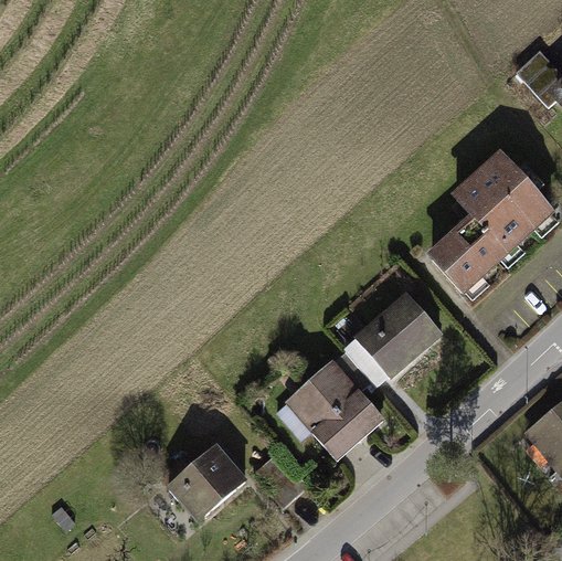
[(561,76),(543,94),(561,113),(561,76)]
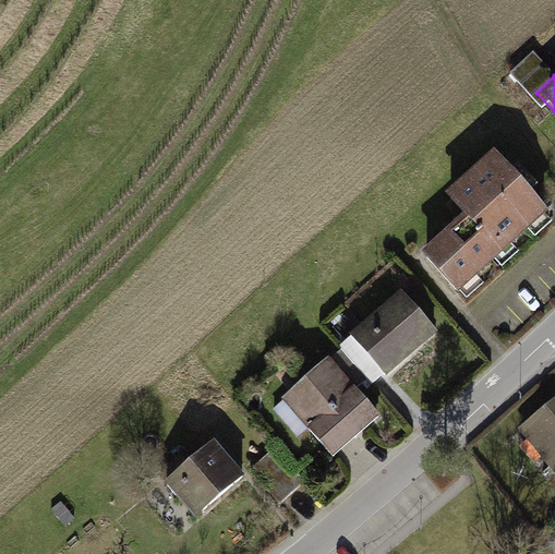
[(461,215),(420,252),(457,291),(545,211),(492,153),(444,196),(461,215)]
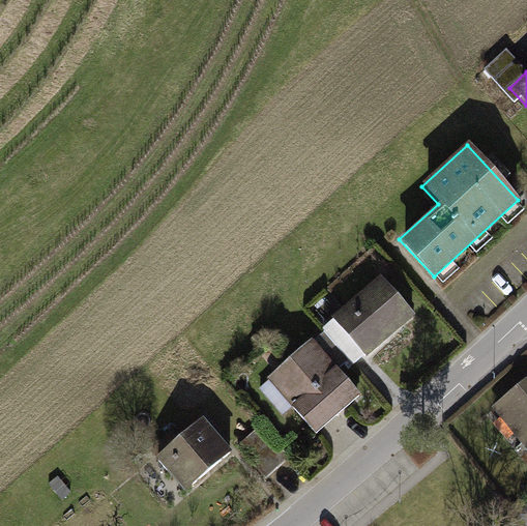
[(381,272),(330,312),(367,353),(415,314),(381,272)]
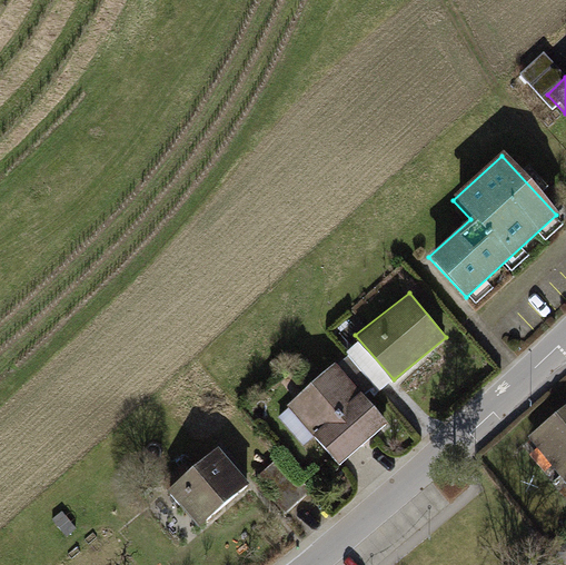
[(337,365),(290,404),(338,463),(388,424),(337,365)]
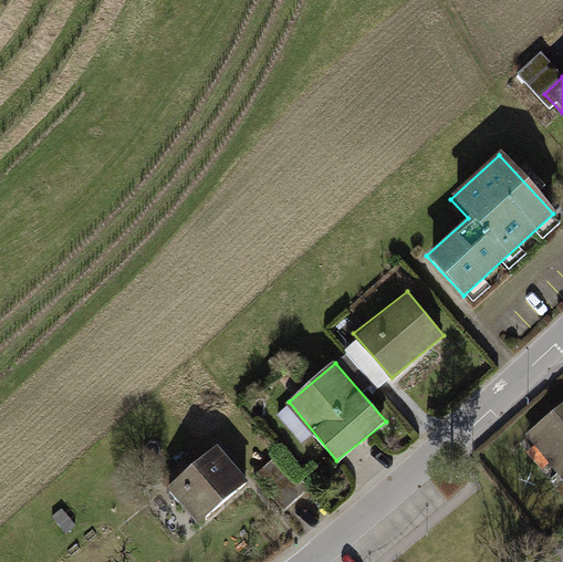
[(562,404),(530,430),(562,471),(562,404)]
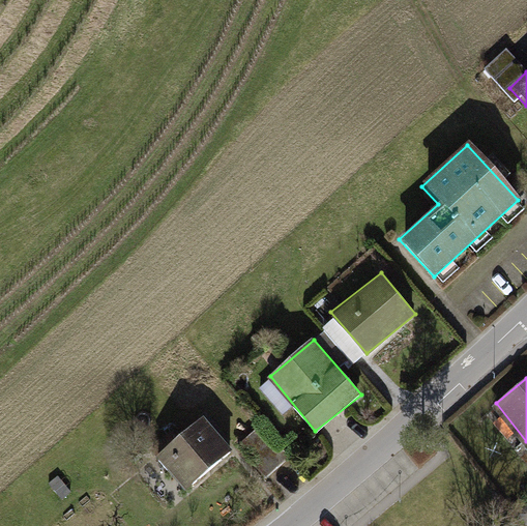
[(202,416),(156,451),(185,485),(230,450),(202,416)]
